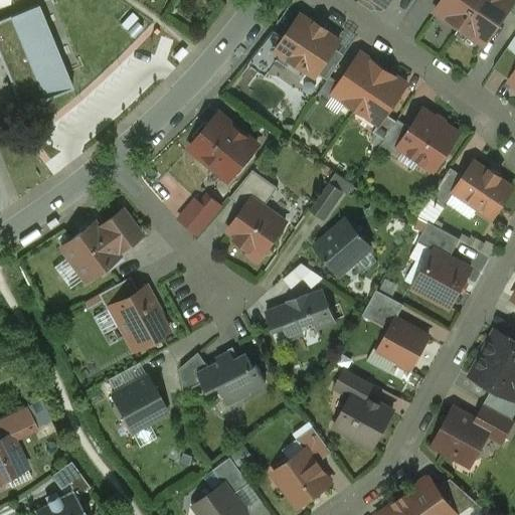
[(443,0),(436,10),(460,27),(478,0),(443,0)]
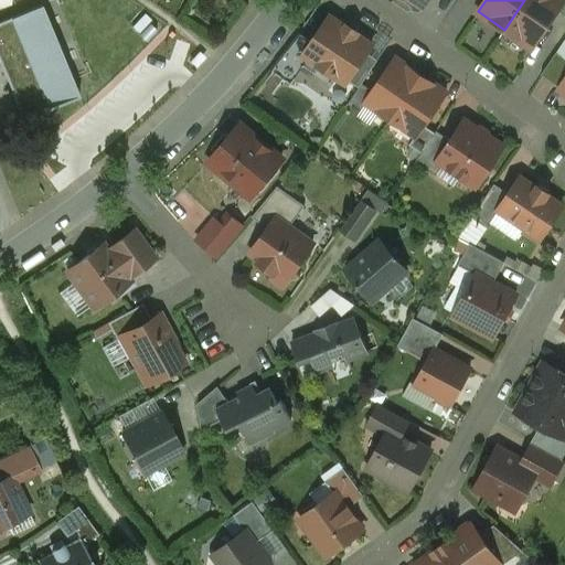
[(560,0),(524,0),(504,30),(531,48),(556,11),(562,2),(561,1),(560,0)]
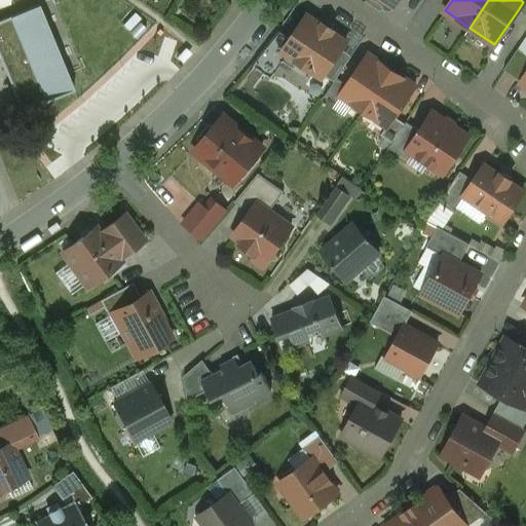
[(38,5),(0,21),(0,62),(21,112),(73,90),(38,5)]
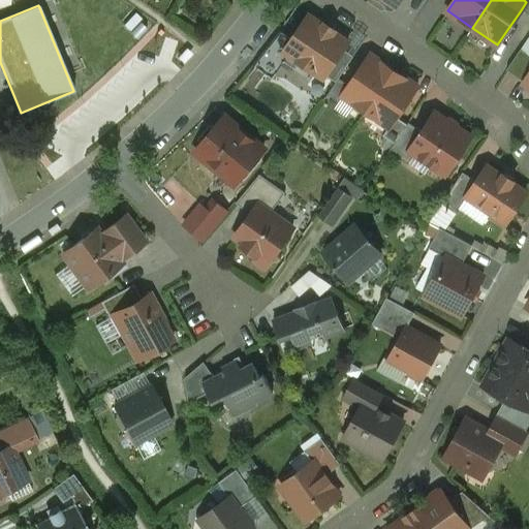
[(321,26),(308,16),(291,39),(283,52),(286,54),(297,61),(292,68),(308,80),(313,72),(322,79),(342,50),(347,43),(333,33),(335,32),(323,24),(321,26)]
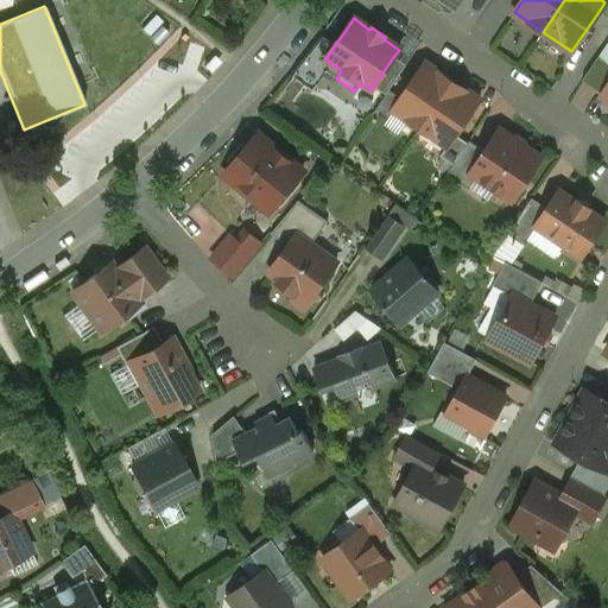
[(324,38),(301,74),(315,83),(329,62),(325,59),(335,45),(324,38)]
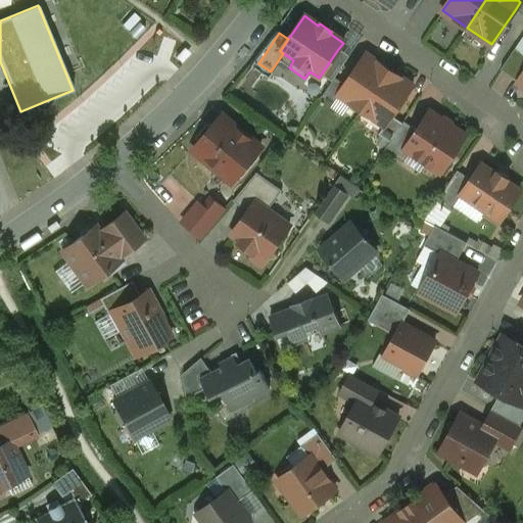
[(522,35),(501,69),(518,81),(522,74),(522,35)]
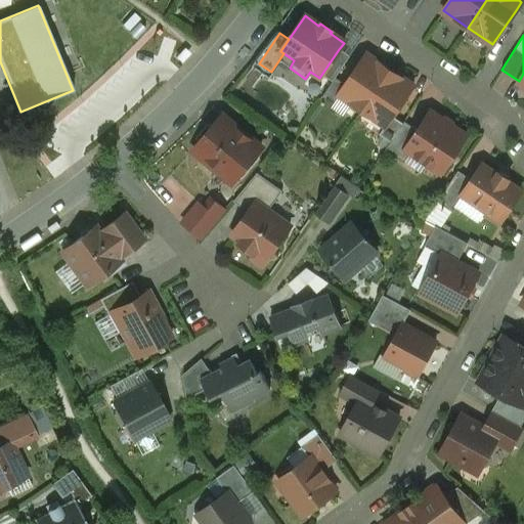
[(339,49),(322,75),(332,82),(335,78),(349,56),(339,49)]
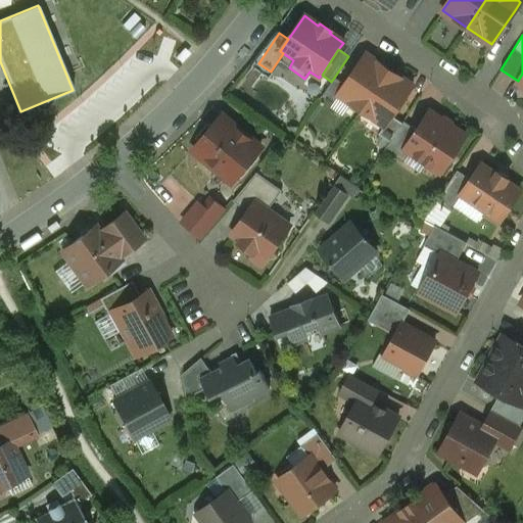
[(344,85),(337,95),(338,96),(361,111),(388,70),(365,54),(344,85)]
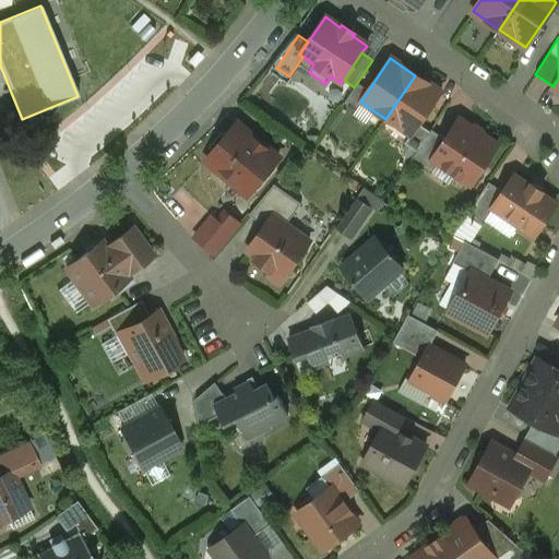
[(441,93),(415,75),(385,119),(411,135),(412,135),(418,125),(441,93)]
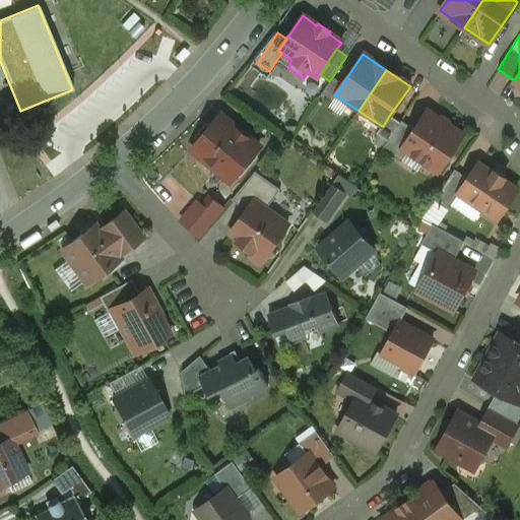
[(329,81),(320,95),(331,104),(336,95),(335,94),(342,84),(332,77),(329,81)]
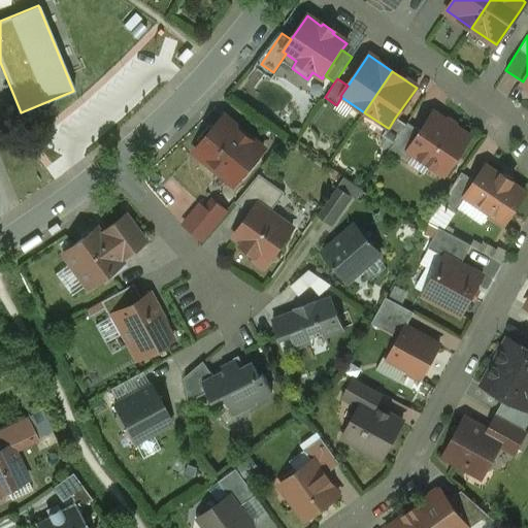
[(469,137),(433,113),(421,132),(408,151),(414,155),(444,174),(469,137)]
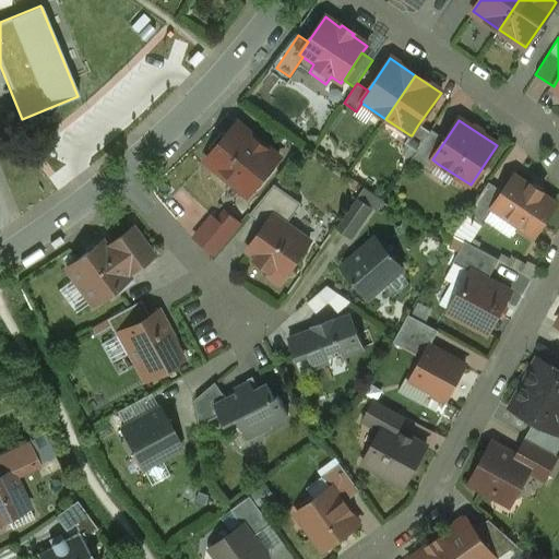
[(257,140),(236,123),(205,161),(232,183),(236,182),(249,193),(277,159),(265,150),(263,152),(260,149),(260,143),(256,140),(257,140)]
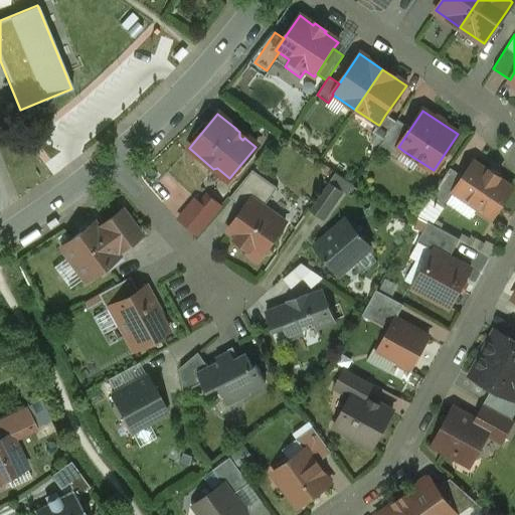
[(385,115),(379,125),(378,125),(372,133),(383,140),(395,122),(385,115)]
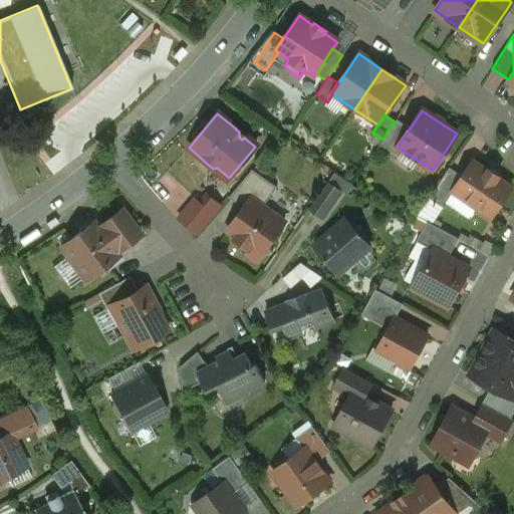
[(382,140),(376,149),(397,161),(403,151),(398,147),(410,129),(397,119),(395,121),(382,140)]
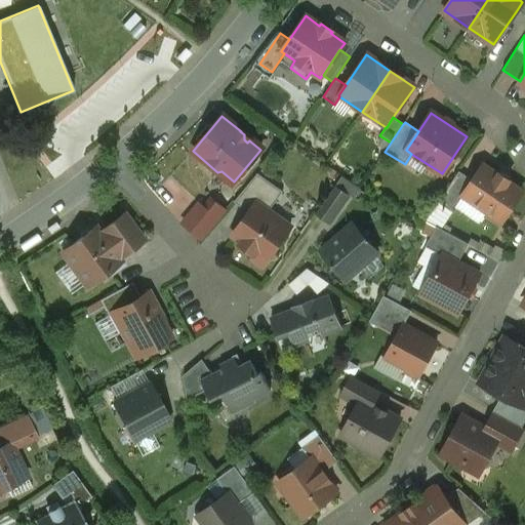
[(496,175),(483,166),(473,182),(462,196),(500,221),(521,192),(509,184),(510,182),(497,173),(496,175)]
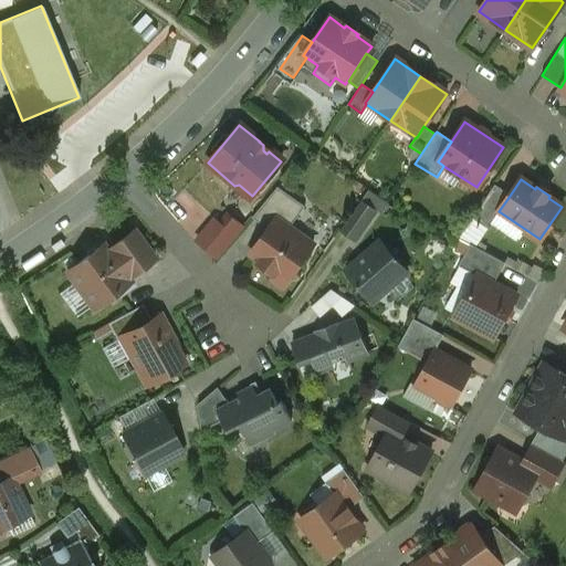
[(494,185),(471,218),(486,229),(499,211),(510,196),(494,185)]
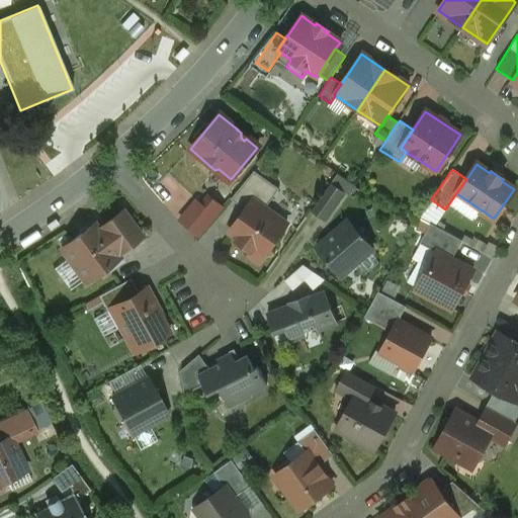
[(278,189),(254,171),(231,199),(245,210),(252,200),(264,208),(278,189)]
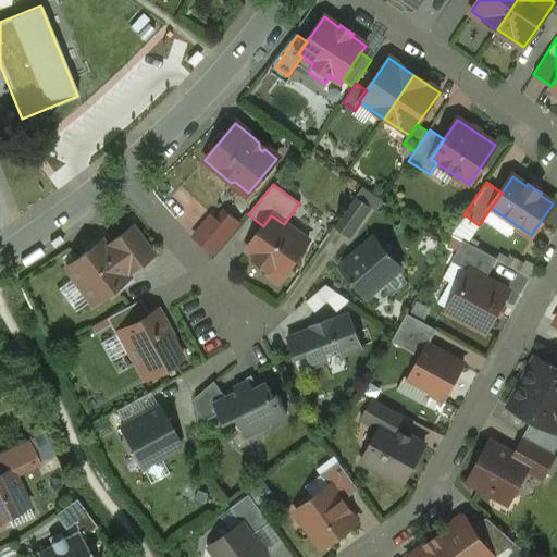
[(355,198),(334,226),(349,236),(369,208),(355,198)]
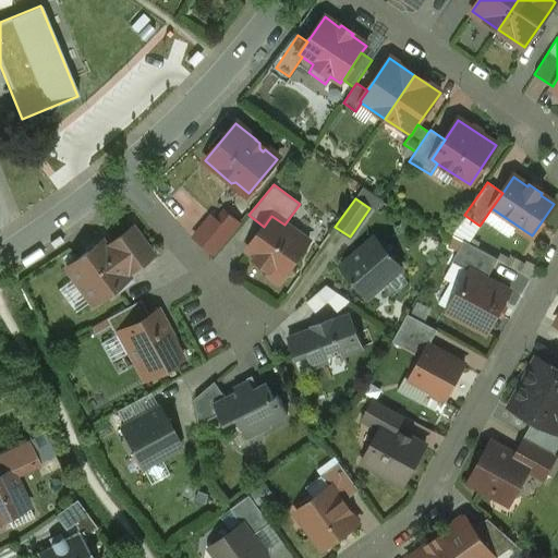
[(214,210),(193,234),(211,252),(241,217),(228,206),(219,216),(214,210)]
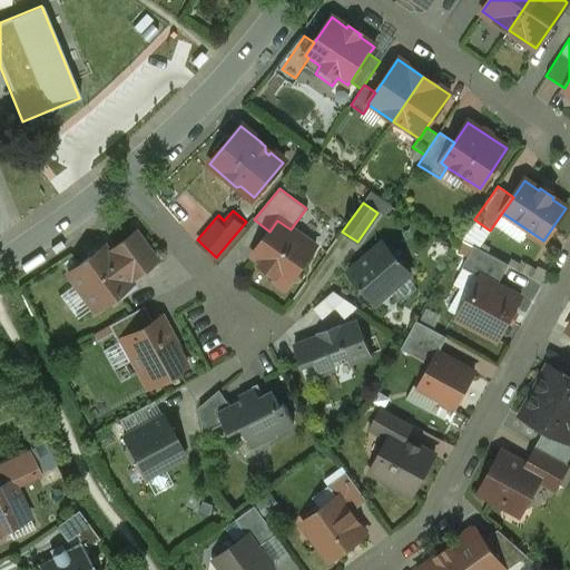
[(291,229),(277,220),(269,232),(252,256),(261,262),(259,265),(276,277),(282,271),(293,278),(315,247),(291,229)]
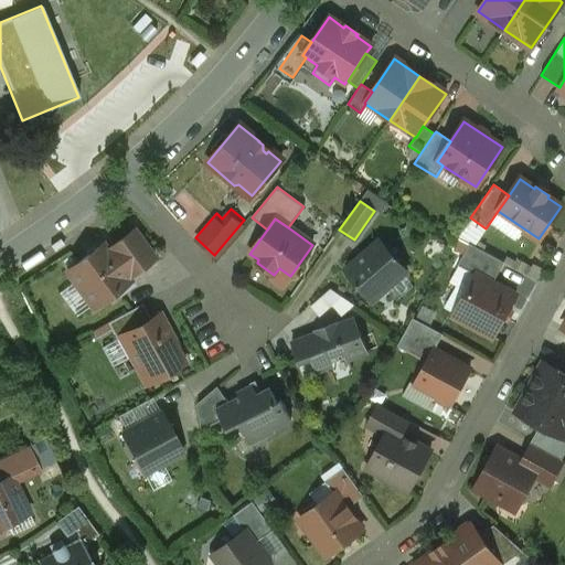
[(106,251),(102,245),(65,272),(93,308),(110,295),(113,297),(130,284),(126,278),(152,258),(132,232),(106,251)]
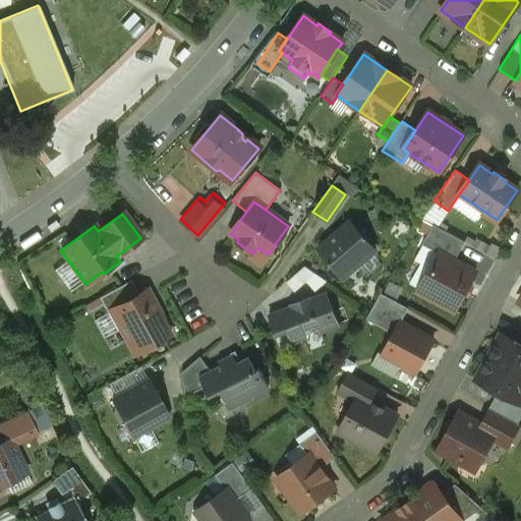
[(349,223),(317,249),(343,278),(373,250),(349,223)]
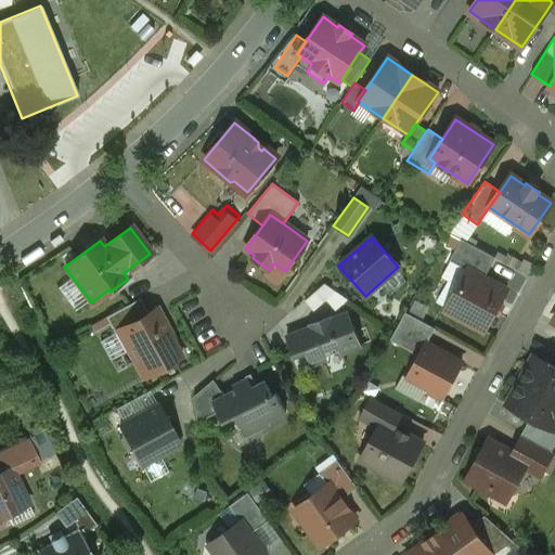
[(494,258),(461,240),(449,261),(468,271),(469,270),(483,279),(494,258)]
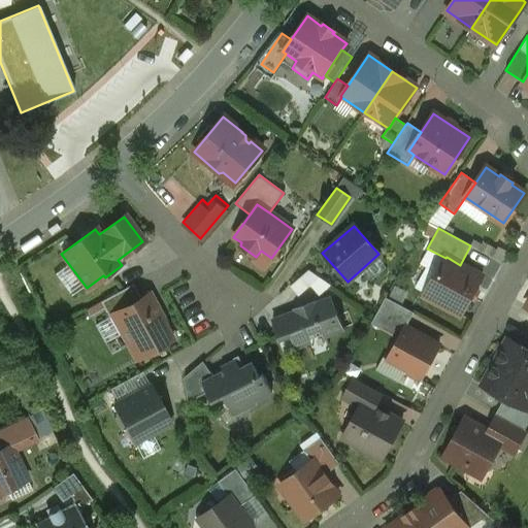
[(460,265),(447,257),(446,258),(436,275),(433,276),(424,293),(425,297),(460,316),(481,276),(460,265)]
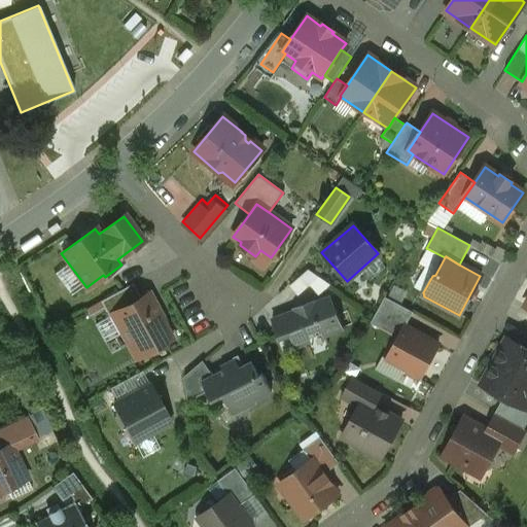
[(328,284),(318,277),(309,285),(317,294),(328,284)]
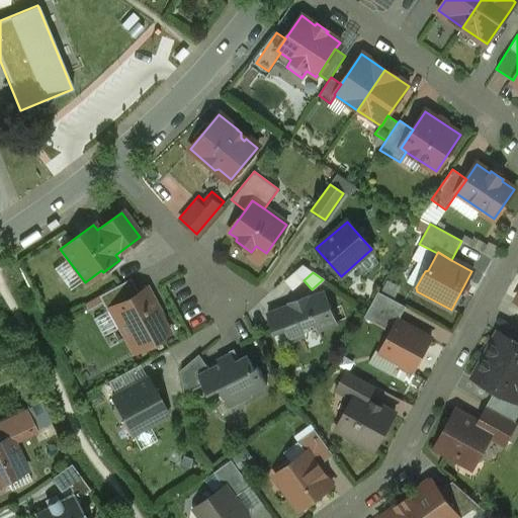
[(130,278),(97,296),(106,312),(109,310),(109,309),(138,292),(130,278)]
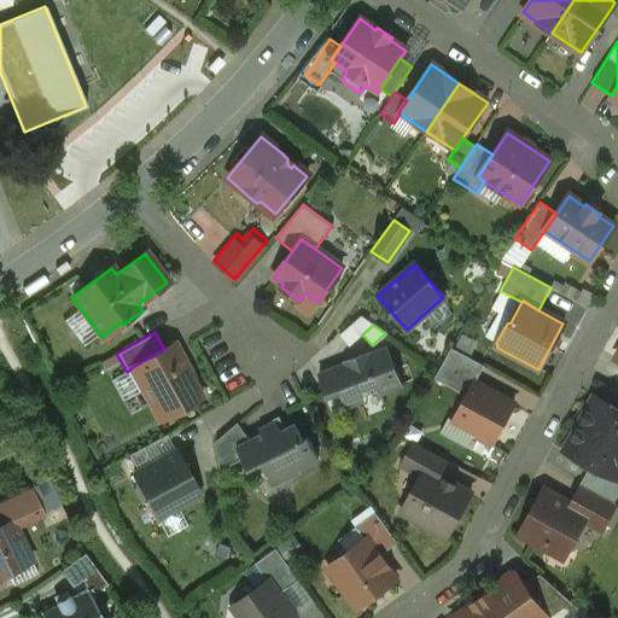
[(164,349),(130,368),(130,369),(158,420),(202,396),(174,344),(164,349)]
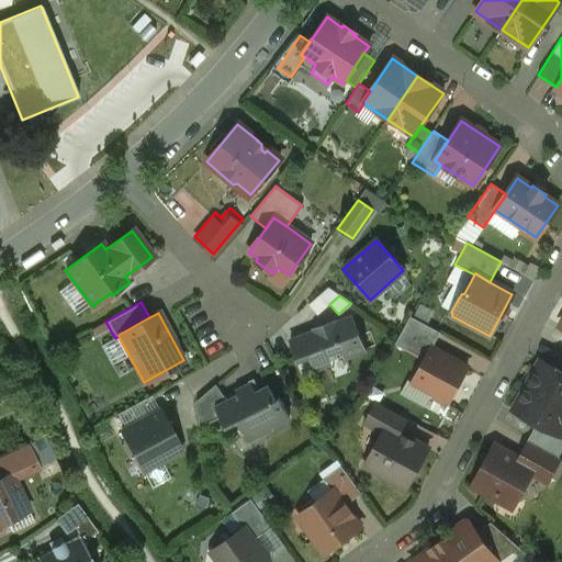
[(334,325),(333,322),(314,329),(315,332),(289,341),(296,361),(308,356),(314,370),(330,363),(329,361),(343,356),(344,359),(364,350),(352,317),(334,325)]
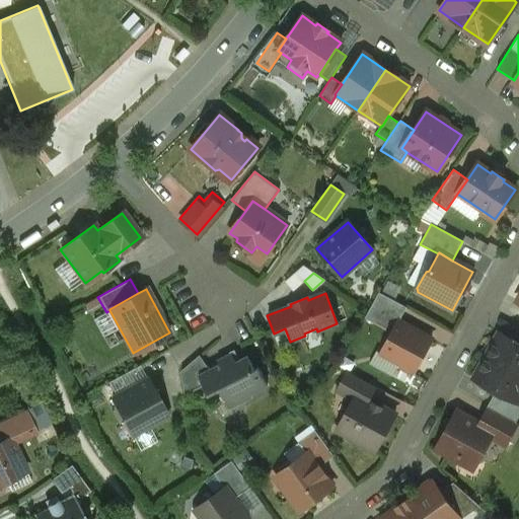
[(431,340),(398,321),(380,354),(396,362),(397,367),(406,371),(411,370),(414,371),(431,340)]
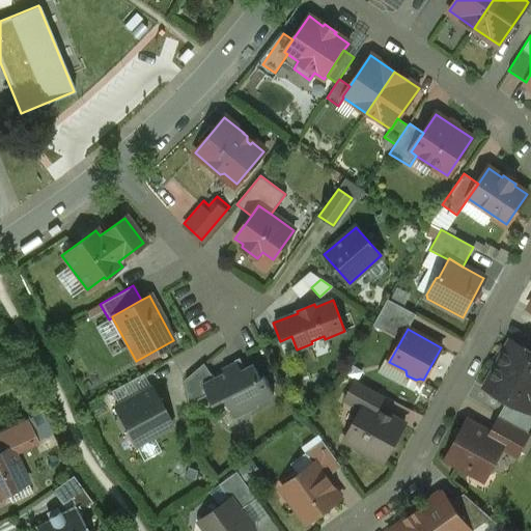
[(530,352),(510,341),(498,365),(530,383),(530,352)]
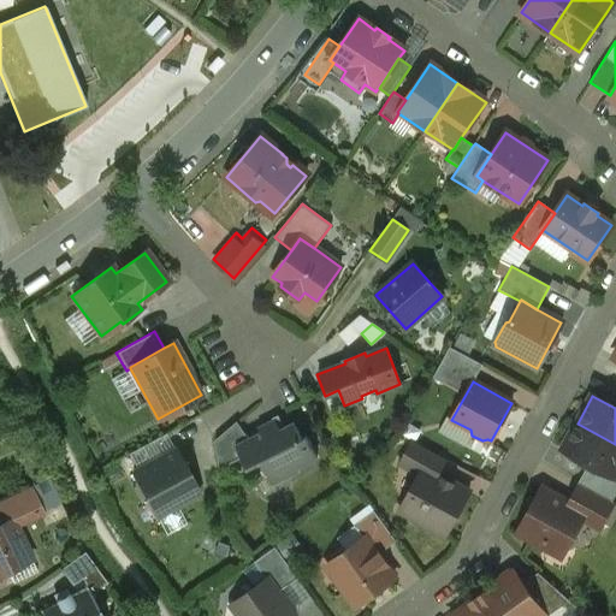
[(292,424),(279,430),(274,420),(258,428),(260,433),(248,439),(235,445),(242,458),(247,469),(260,462),(272,486),(297,474),(296,469),(317,458),(306,437),(301,439),(292,424)]
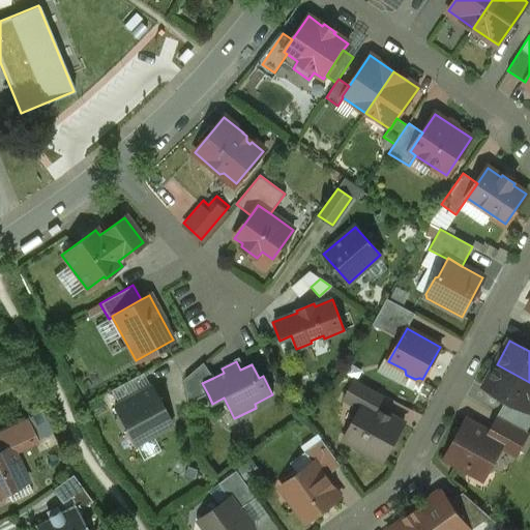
[(203,363),(184,380),(188,404),(208,394),(202,383),(213,378),(203,363)]
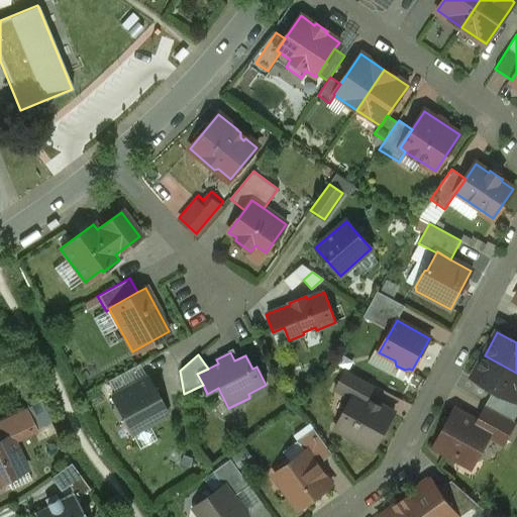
[(516,397),(516,373),(485,355),(472,378),(494,390),(515,401),(515,400),(516,397)]
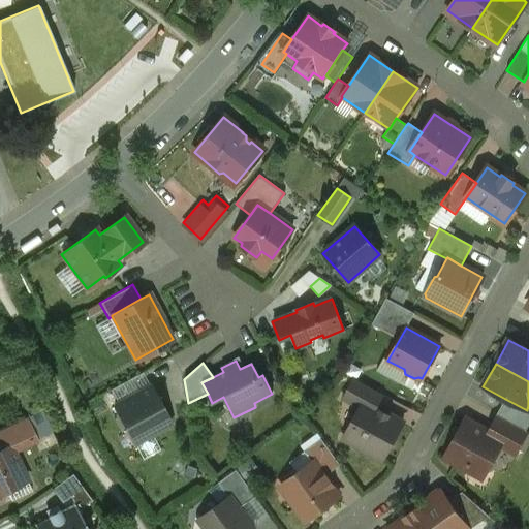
[(141,373),(111,391),(118,404),(149,387),(141,373)]
